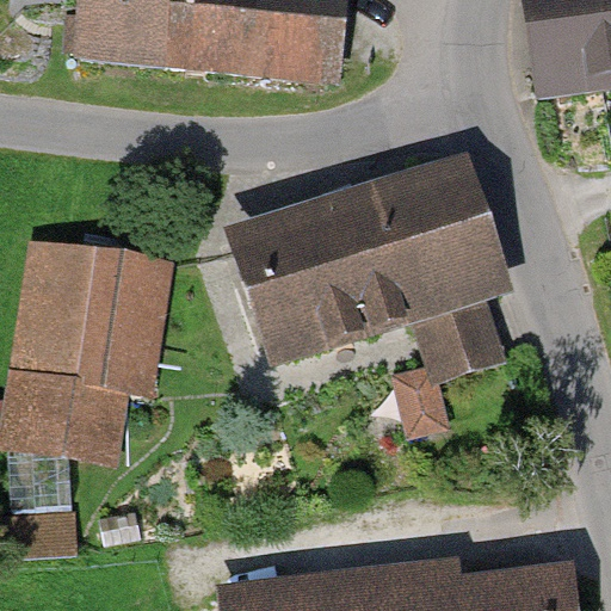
[(356,91),(366,0),(107,0),(100,61),(356,91)]
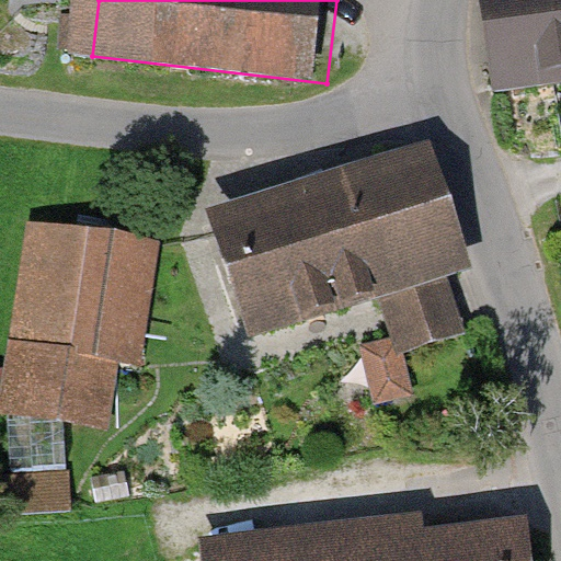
[(560,0),(489,0),(504,113),(560,105),(560,0)]
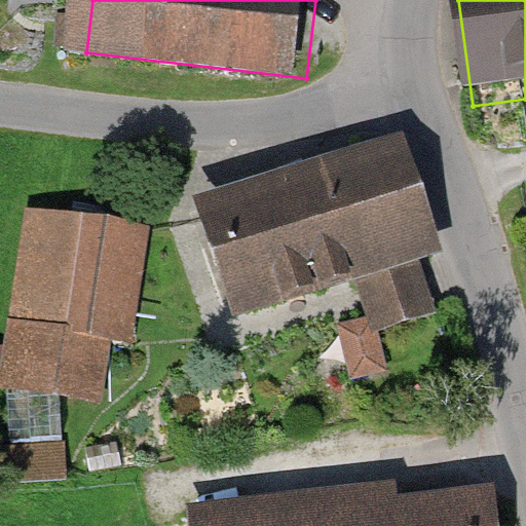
[(442,250),(406,144),(198,214),(234,320),(358,278),(378,339),(427,323),(407,261),(442,250)]
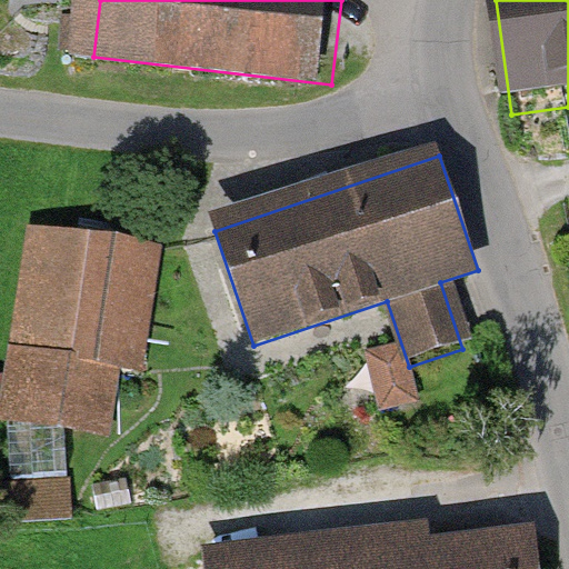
[(177,259),(43,237),(13,415),(148,437),(177,259)]
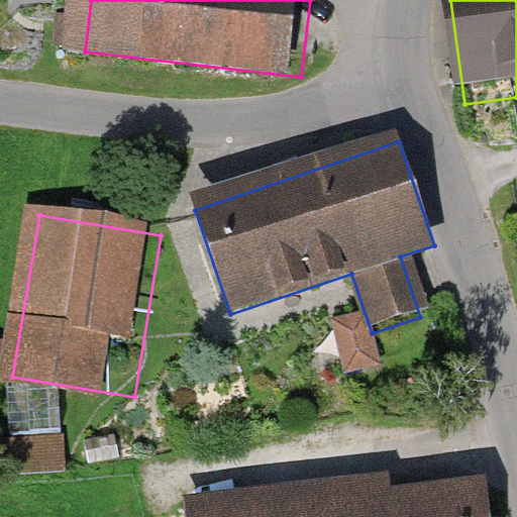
[(502,516),(500,489),(225,516),(502,516)]
